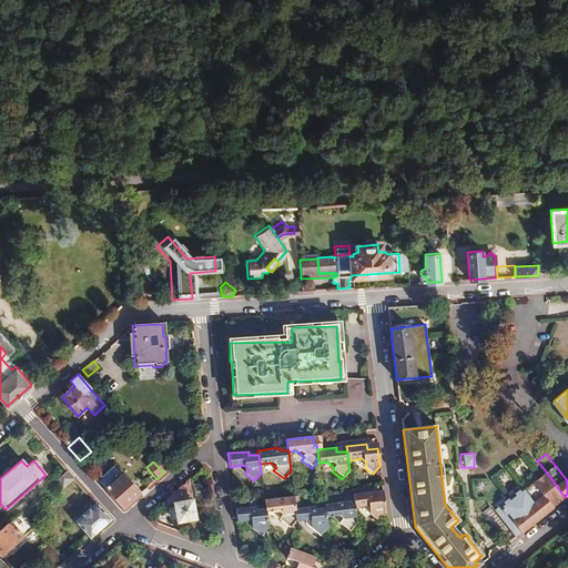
[(114,465),(98,479),(123,508),(140,494),(114,465)]
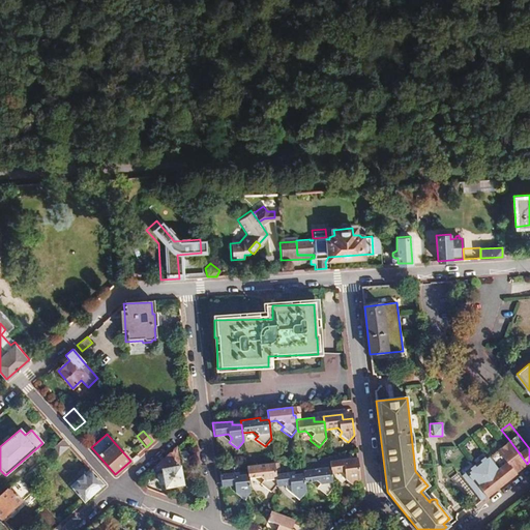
[(527,464),(509,440),(481,462),(480,460),(453,481),(473,506),(527,464)]
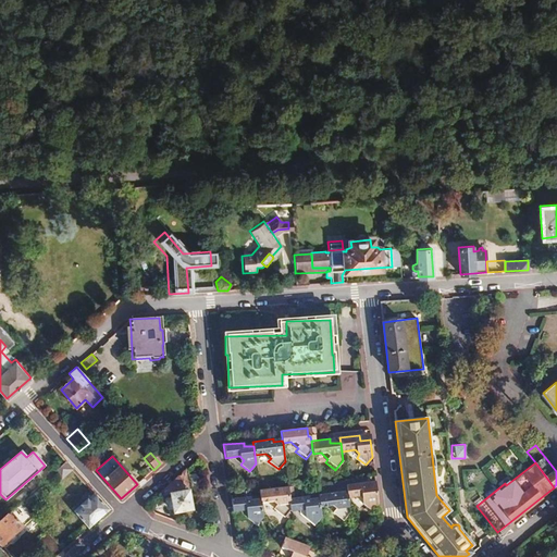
[(186,470),(169,485),(175,514),(193,510),(186,470)]
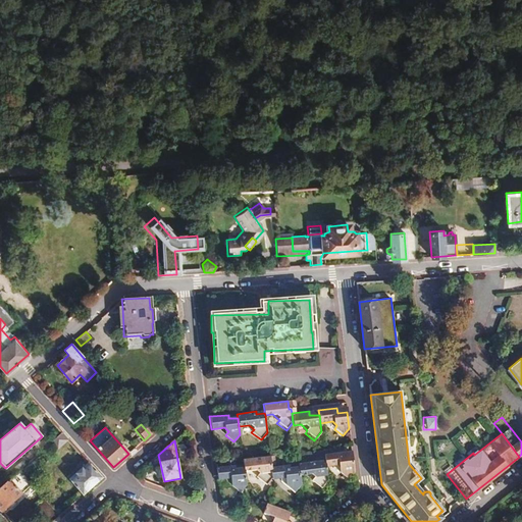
[(325,459),(325,463),(326,468),(338,466),(343,470),(340,473),(348,480),(354,473),(353,467),(352,456),(343,457),(342,453),(324,455),(325,459)]
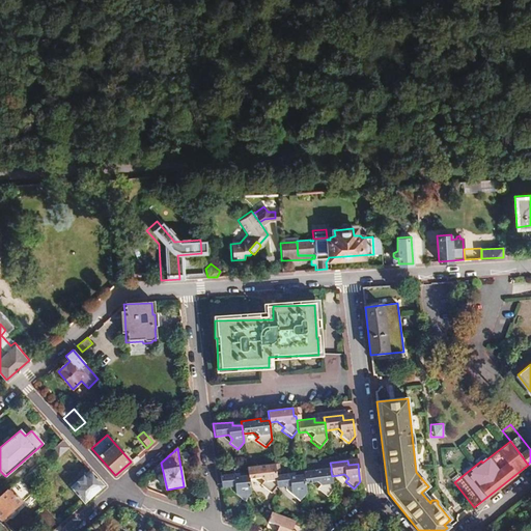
[(247,471),(248,475),(248,478),(257,478),(262,482),(260,485),(271,493),(278,483),(276,472),(276,471),(273,471),(272,463),(247,466),(247,471)]
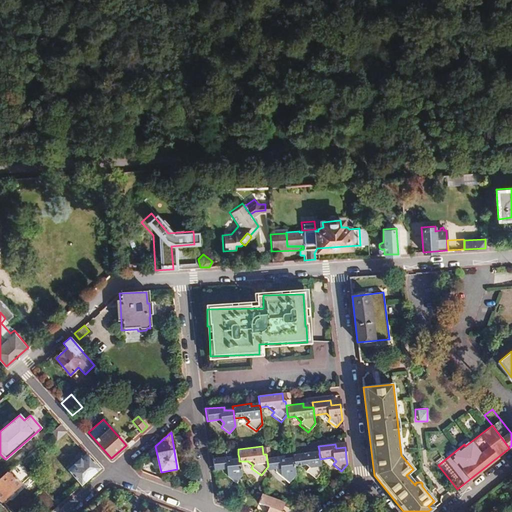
[(293,453),(293,457),(295,466),(303,465),(307,469),(306,472),(315,480),(322,472),(320,459),(319,454),(311,455),(310,451),(293,453)]
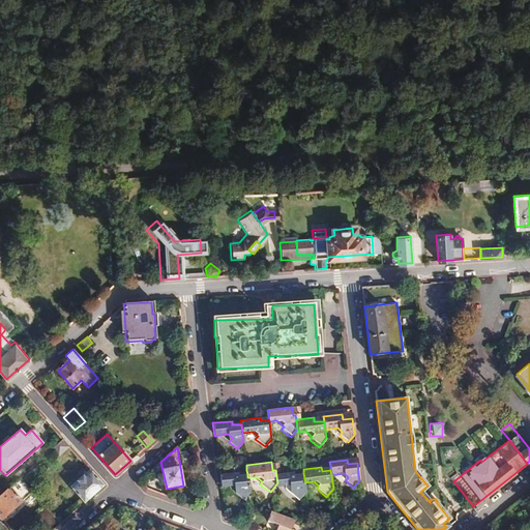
[(104,486),(89,470),(69,487),(84,502),(104,486)]
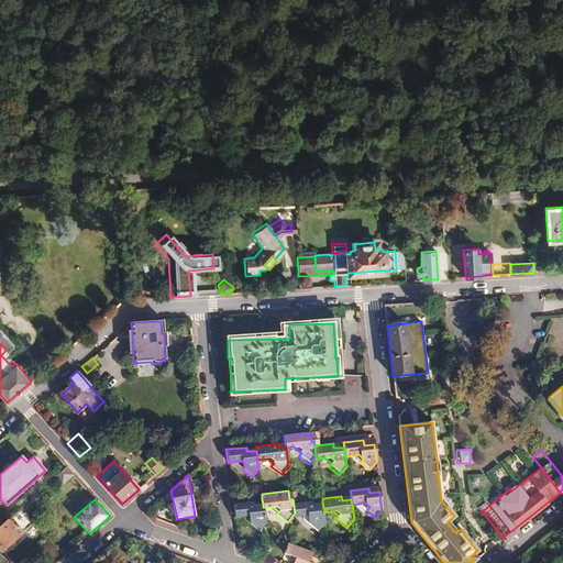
[(312,499),(293,500),(295,512),(295,515),(309,514),(313,518),(311,521),(320,528),(326,521),(324,512),(322,503),(313,504),(312,499)]
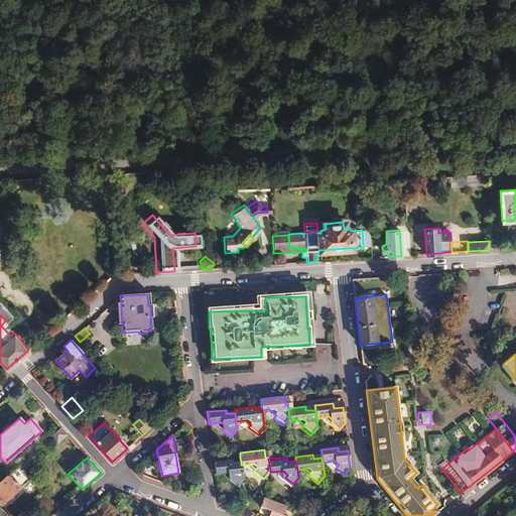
[(213,461),(214,469),(214,472),(227,471),(231,475),(229,478),(238,485),(243,479),(241,465),(241,462),(232,463),(232,459),(213,461)]
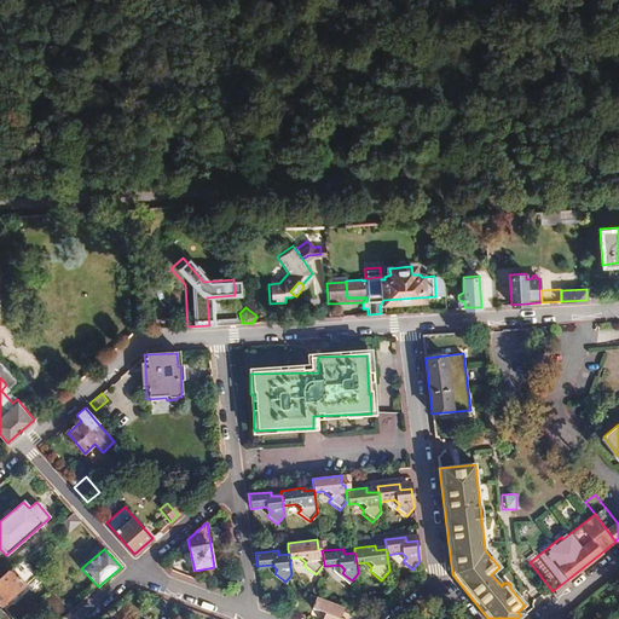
[(36,574),(22,559),(0,577),(0,605),(1,606),(36,574)]
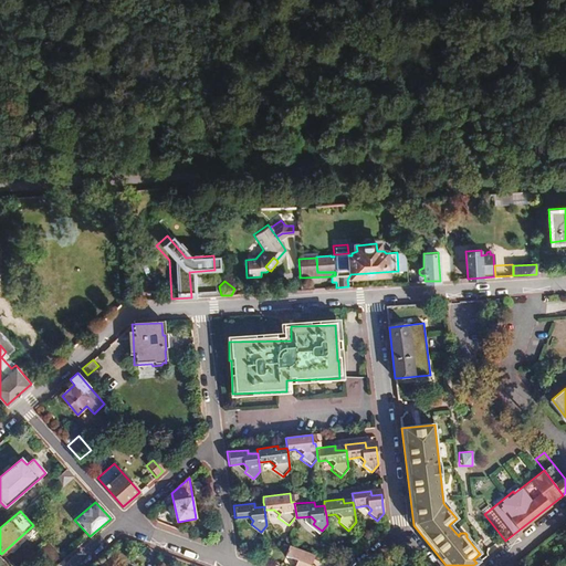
[(284,557),(295,562),(296,565),(314,565),(312,565),(314,558),(287,547),(284,557)]
